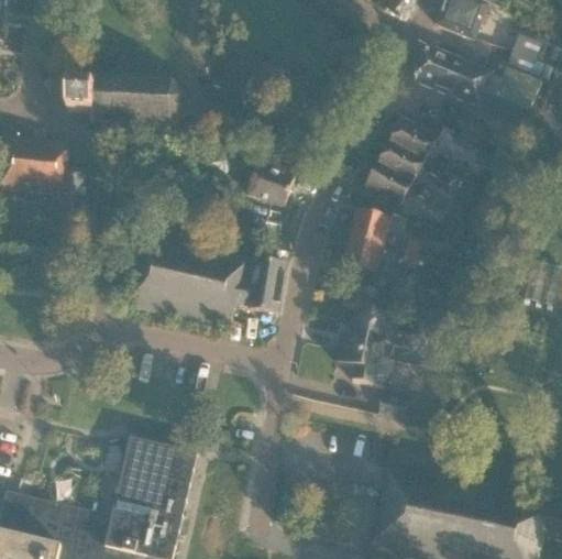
[(406,20),(415,0),(375,0),(374,2),(385,8),(384,10),(406,20)]
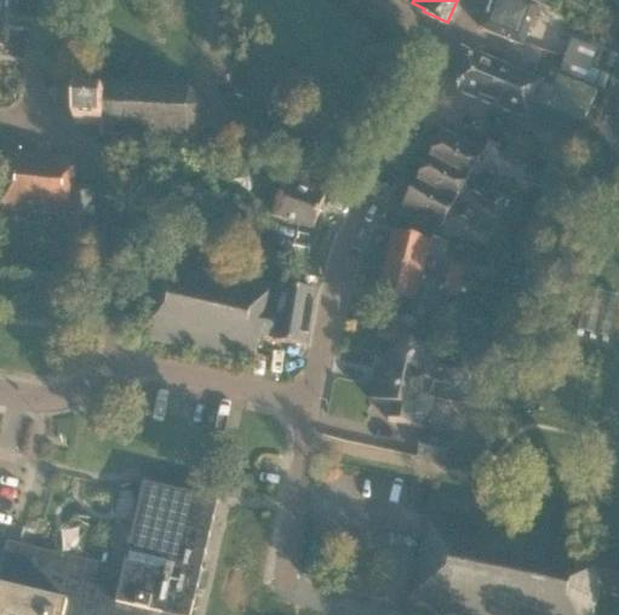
[(523,42),(538,5),(525,0),(492,0),(482,27),(523,42)]
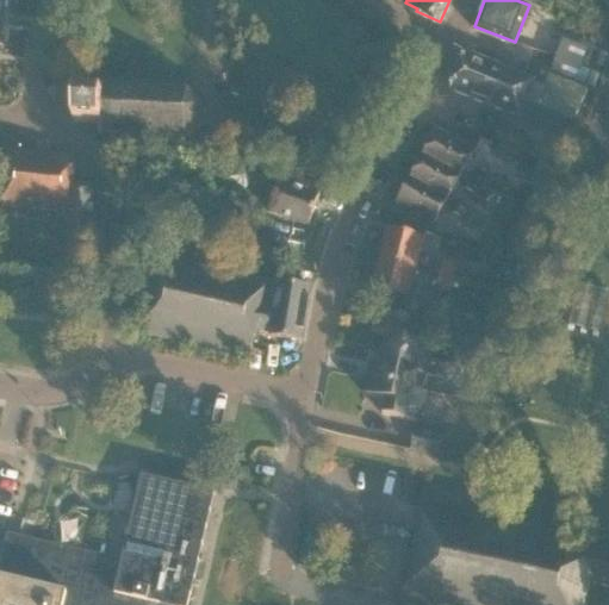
[(594,85),(598,72),(580,64),(586,47),(560,37),(548,67),(594,85)]
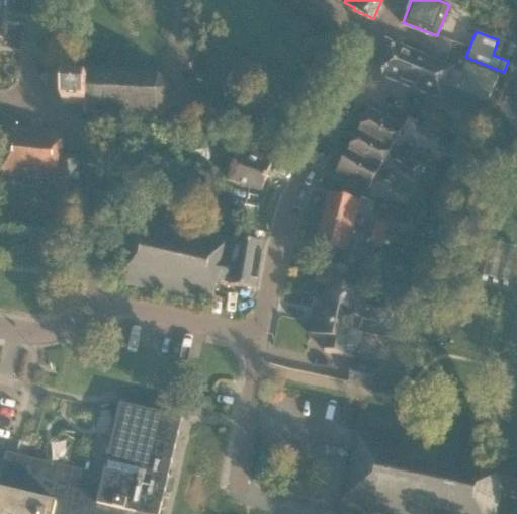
[(450,75),(451,73),(451,72),(452,70),(453,69),(453,68),(454,66),(395,41),(382,73),(441,97),(446,83),(448,79),(449,77),(450,75)]
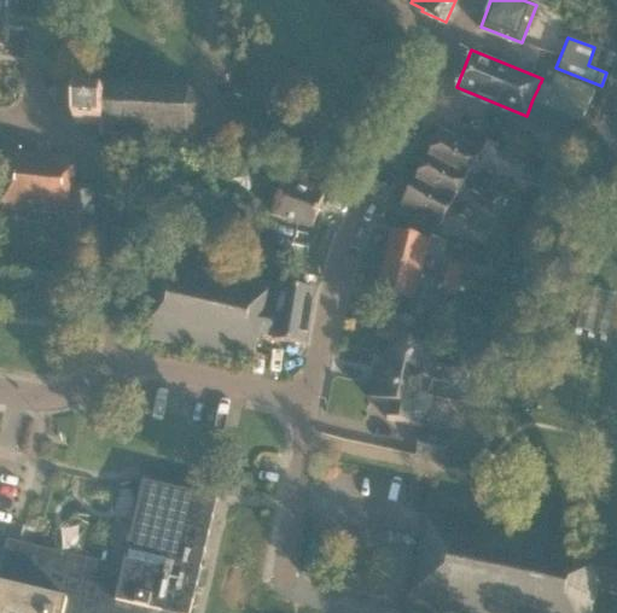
[(582,120),(594,88),(556,73),(551,85),(543,104),(562,111),(582,120)]
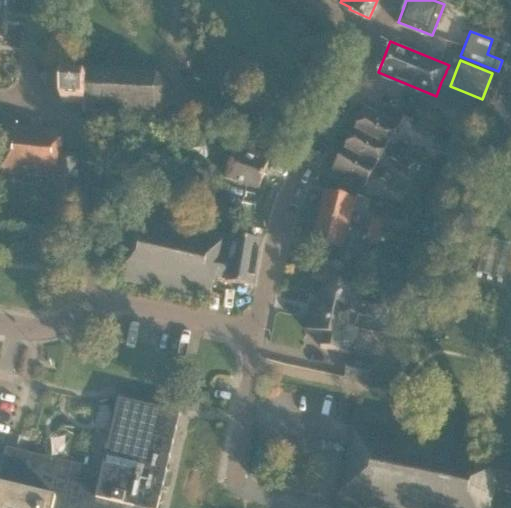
[(168,103),(168,88),(156,74),(84,70),(83,78),(63,77),(61,101),(82,101),(81,111),(154,115),(168,103)]
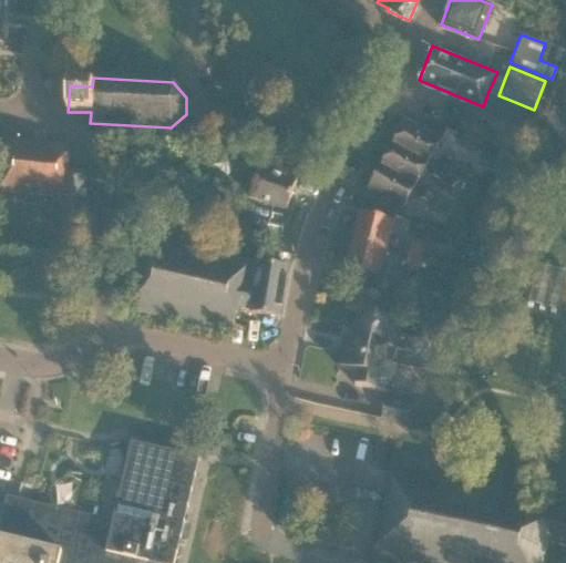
[(487,122),(464,113),(458,128),(482,136),(487,122)]
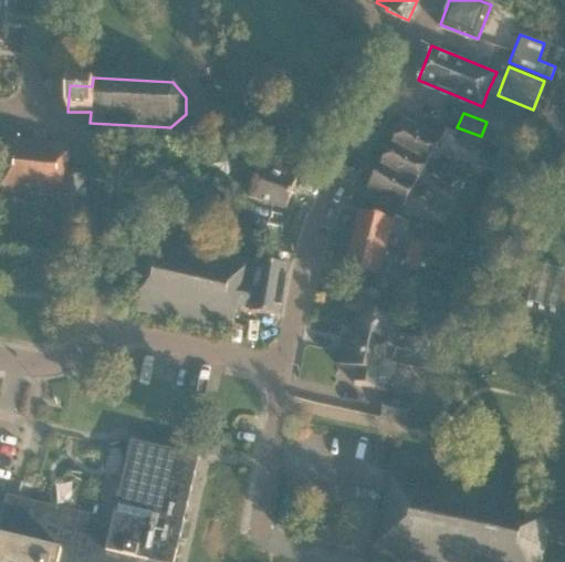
[(406,118),(393,142),(428,160),(440,137),(406,118)]
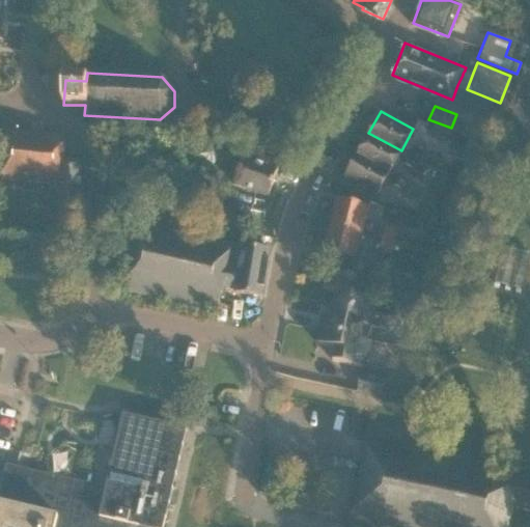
[(80,202),(82,179),(84,159),(62,156),(64,133),(17,128),(18,116),(1,115),(0,128),(3,128),(0,160),(0,175),(56,182),(54,199),(80,202)]
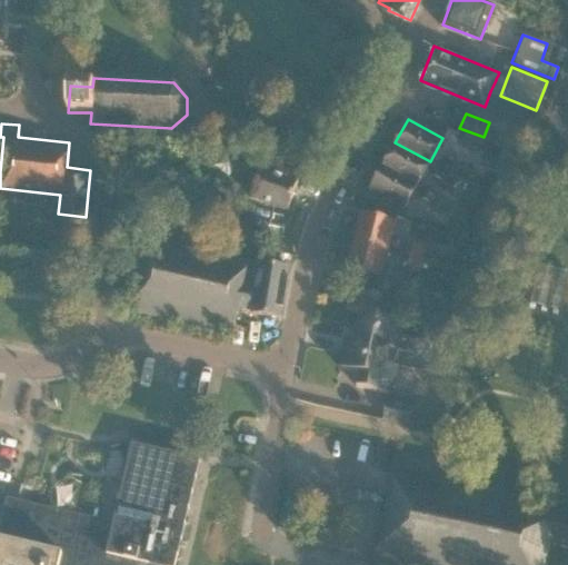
[(382,165),(417,185),(430,161),(395,142),(382,165)]
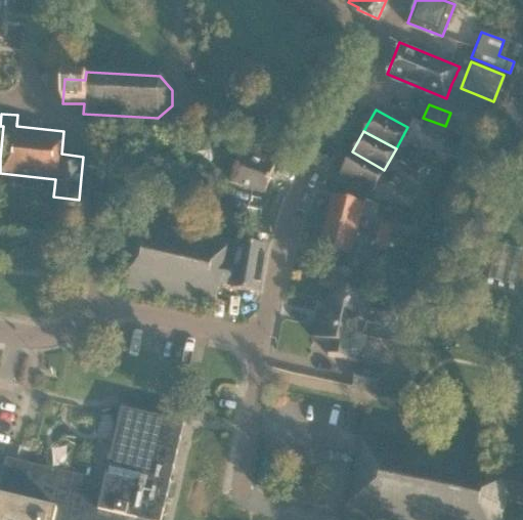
[(264,192),(269,177),(277,152),(231,135),(225,150),(233,154),(230,164),(236,166),(231,181),(264,192)]
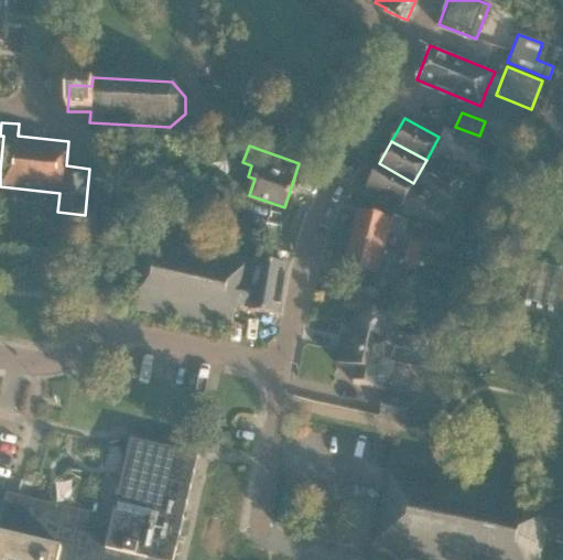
[(489,146),(483,163),(506,172),(512,154),(489,146)]
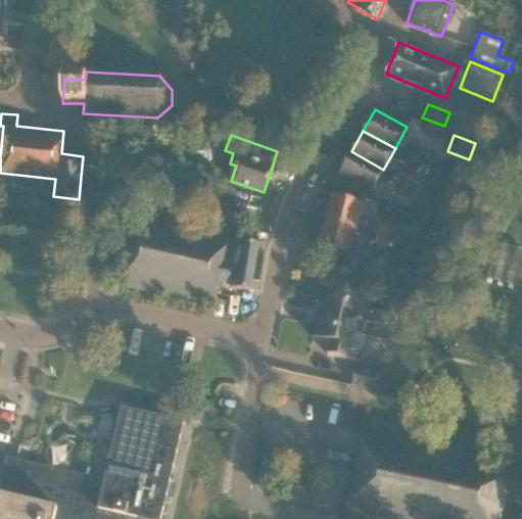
[(399,150),(413,158),(417,151),(402,144),(399,150)]
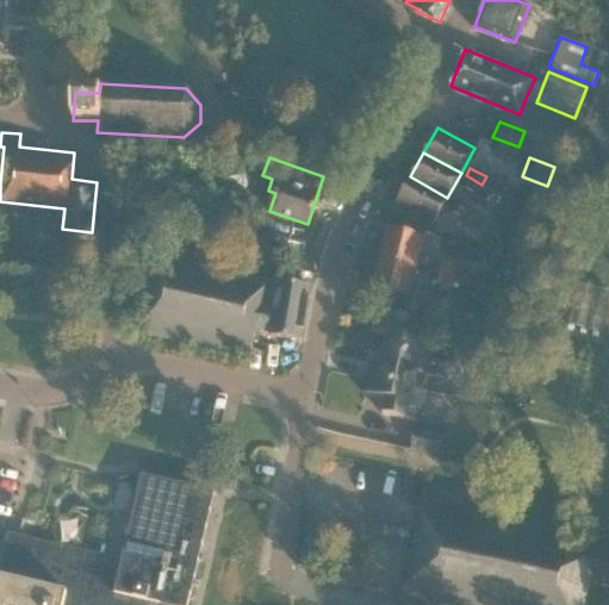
[(478,193),(482,185),(466,175),(461,185),(478,193)]
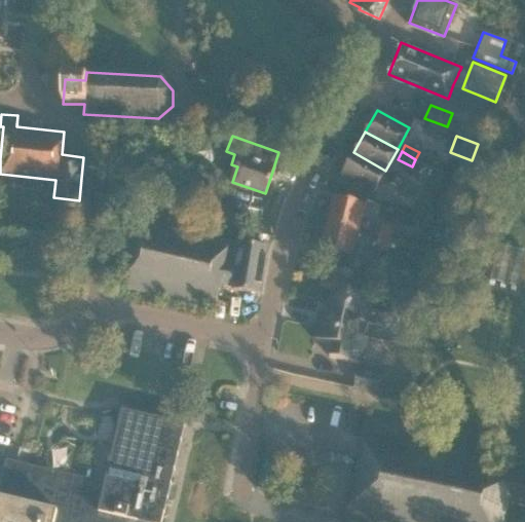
[(374,191),(385,171),(353,152),(341,174),(374,191)]
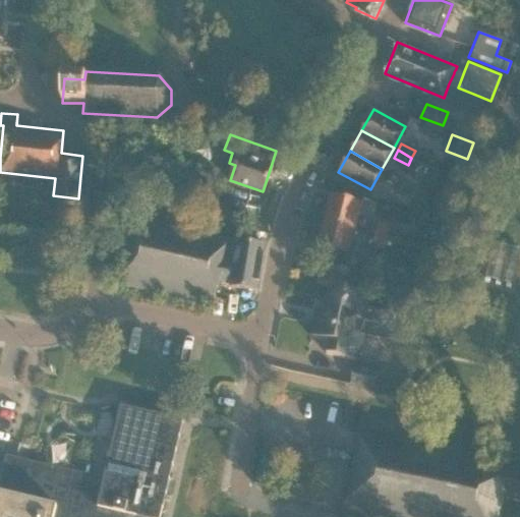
[(399,177),(387,170),(383,177),(395,185),(399,177)]
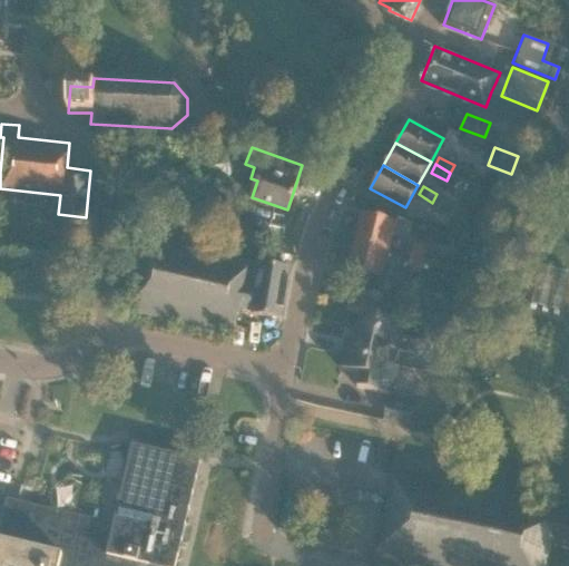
[(362,211),(354,238),(389,247),(396,220),(362,211)]
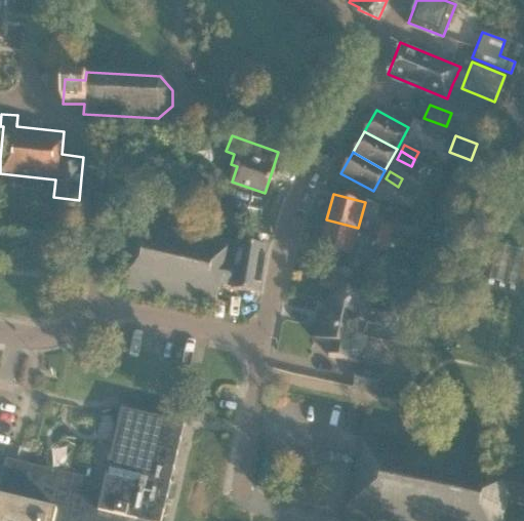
[(258,292),(266,245),(229,239),(228,241),(207,237),(208,231),(137,214),(121,285),(213,306),(217,286),(258,292)]
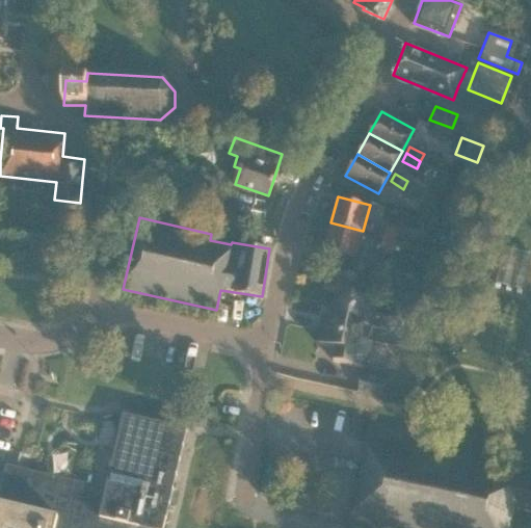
[(381,235),(395,239),(398,225),(385,221),(381,235)]
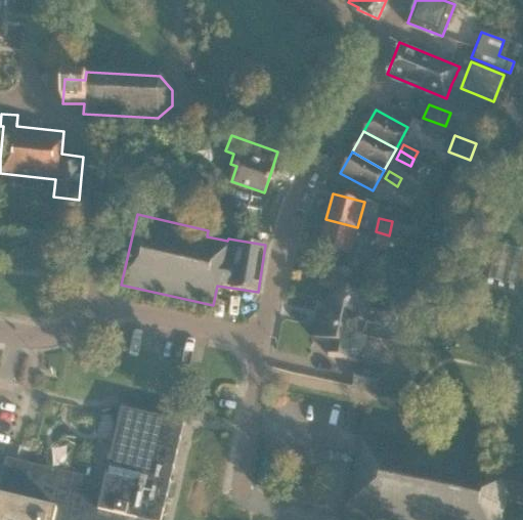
[(351,253),(357,227),(325,219),(319,245),(351,253)]
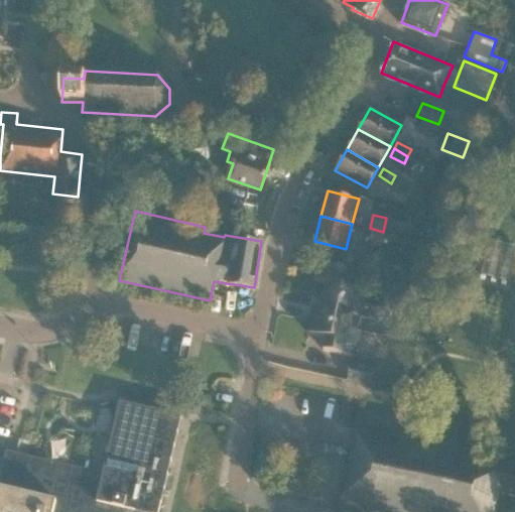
[(380,246),(383,232),(370,228),(367,242),(380,246)]
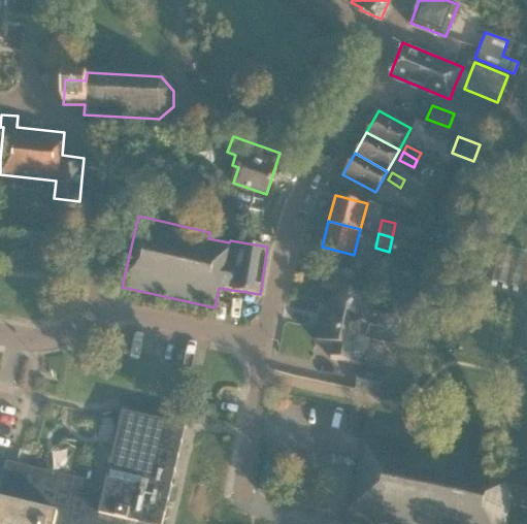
[(334,288),(331,300),(372,309),(375,295),(356,291),(359,277),(329,271),(326,286),(334,288)]
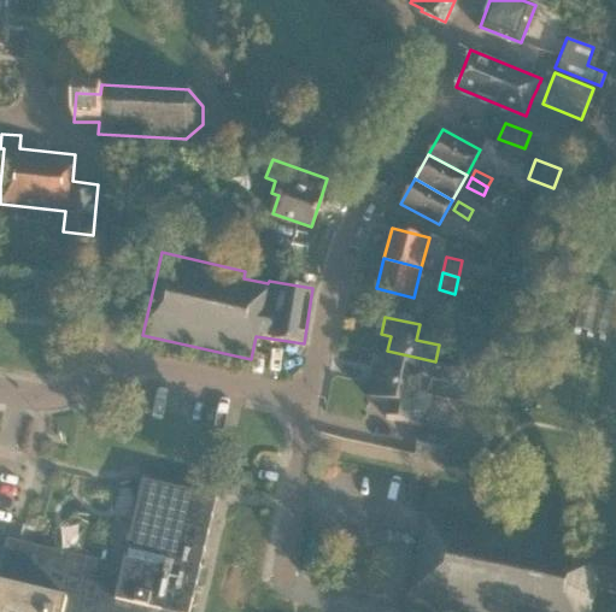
[(432,377),(435,362),(387,351),(385,366),(374,364),(371,380),(418,389),(421,375),(432,377)]
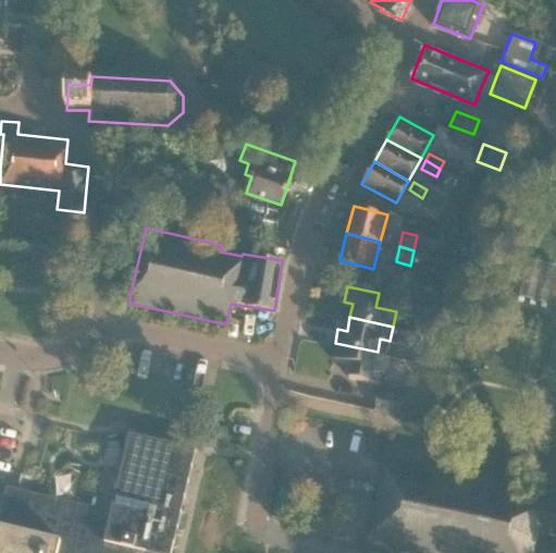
[(374,366),(378,352),(335,343),(332,357),(350,361),(348,376),(381,382),(384,367),(374,366)]
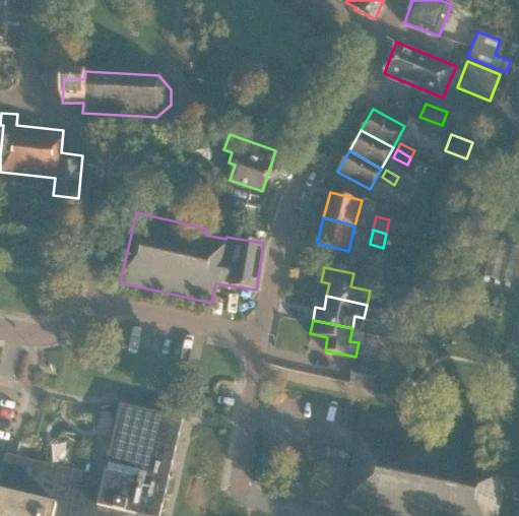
[(158,515),(182,418),(120,403),(104,475),(14,454),(6,492),(0,490),(0,515),(158,515)]
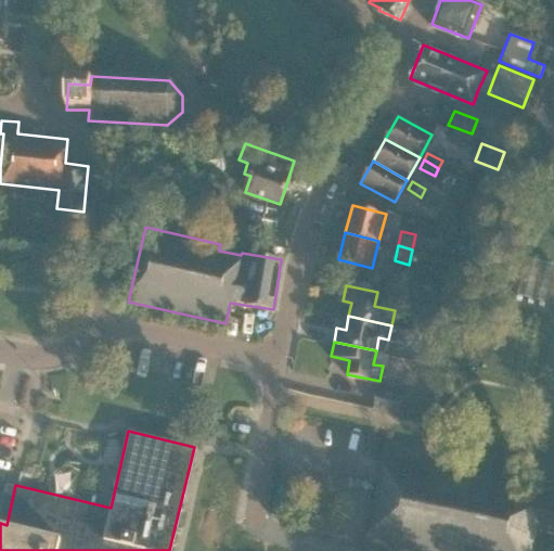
[(553,532),(553,502),(525,495),(527,487),(385,456),(363,546),(387,550),(530,550),(537,528),(553,532)]
